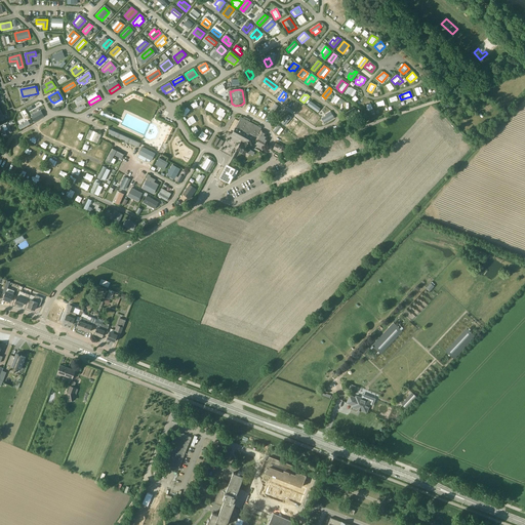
[(336,105),(340,98),(335,95),(331,102),(333,104),(334,103),(336,105)]
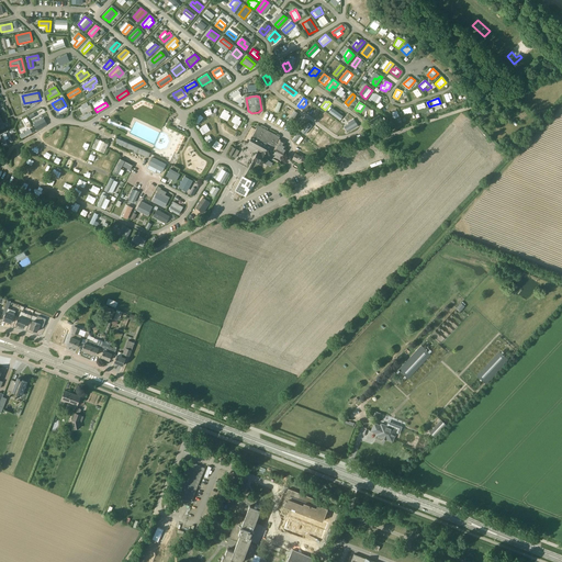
[(209,119),(215,113),(210,108),(203,112),(209,119)]
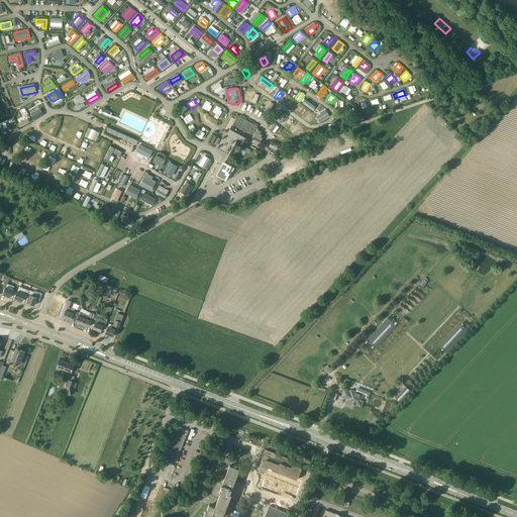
[(306,99),(303,103),(313,110),(315,107),(306,99)]
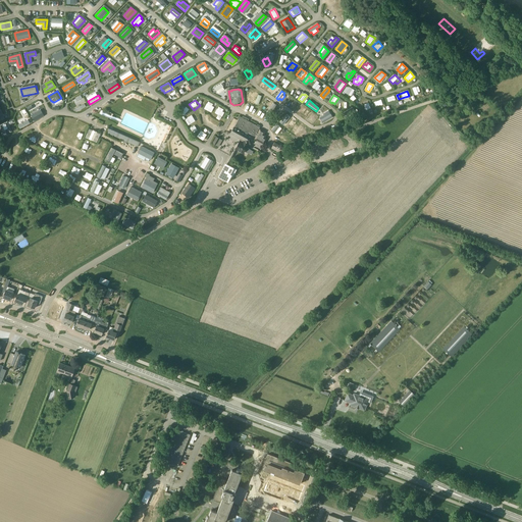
[(209,101),(205,108),(212,112),(215,107),(213,106),(214,103),(209,101)]
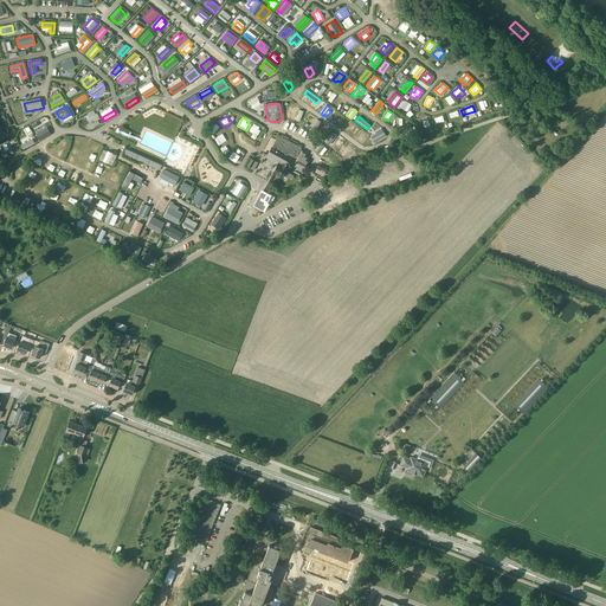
[(401,128),(405,122),(401,118),(399,117),(393,124),(394,127),(397,124),(401,128)]
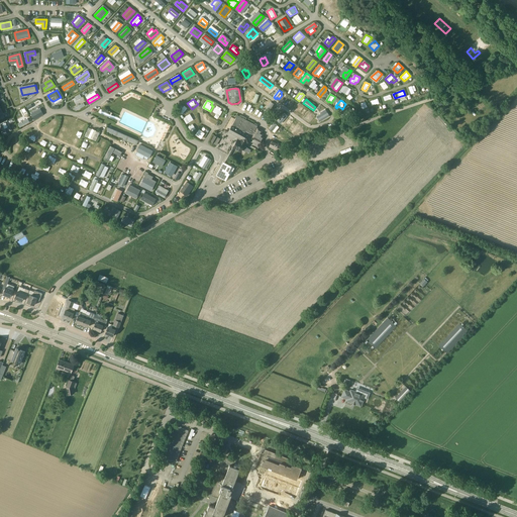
[(268,107),(266,105),(263,110),(268,114),(274,106),(270,104),(268,107)]
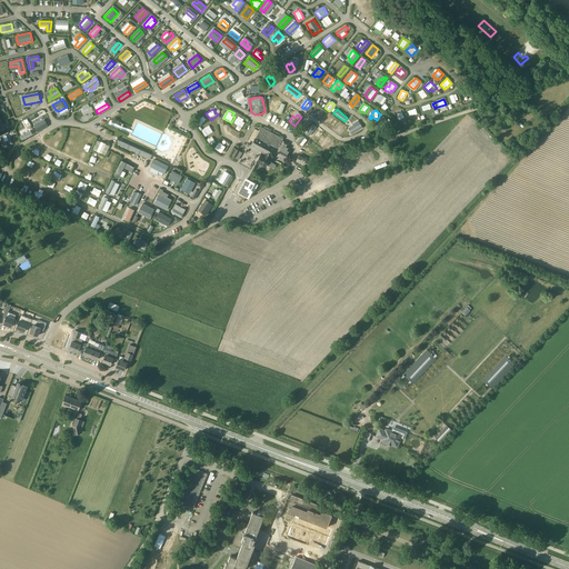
[(328,115),(323,121),(330,126),(335,118),(328,115)]
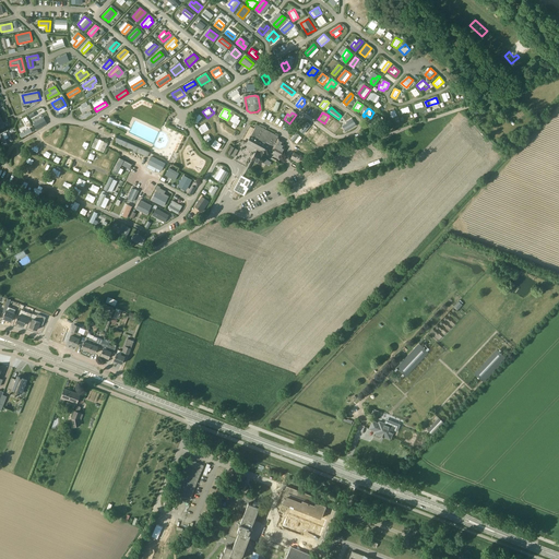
[(232,127),(236,129),(241,118),(235,114),(230,121),(234,123),(232,127)]
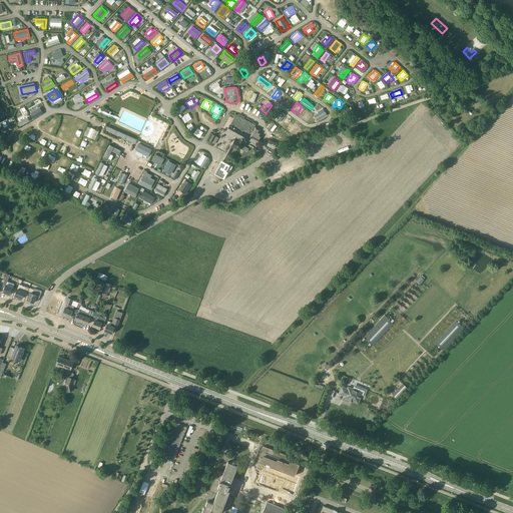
[(344,114),(350,111),(348,109),(349,108),(347,106),(336,112),(338,114),(342,112),(344,114)]
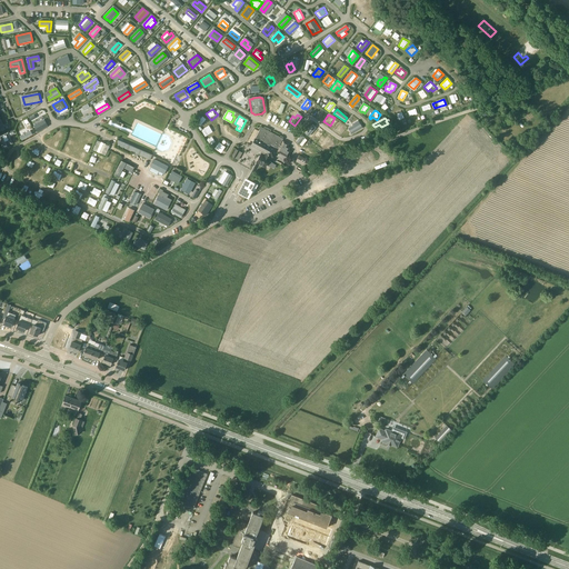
[(39,122),(35,126),(38,131),(48,126),(45,120),(40,123),(39,122)]
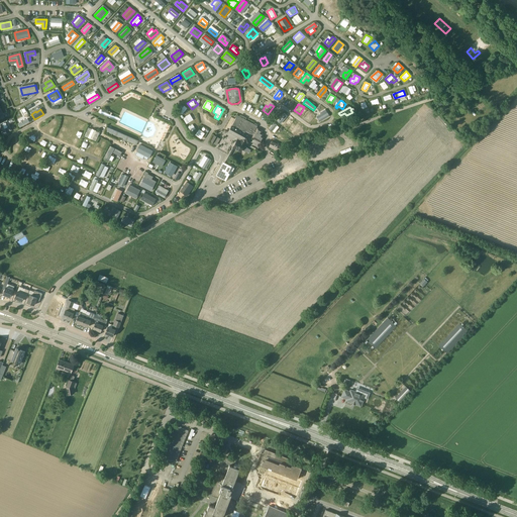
[(329,116),(325,109),(320,112),(320,114),(316,116),(319,122),(329,116)]
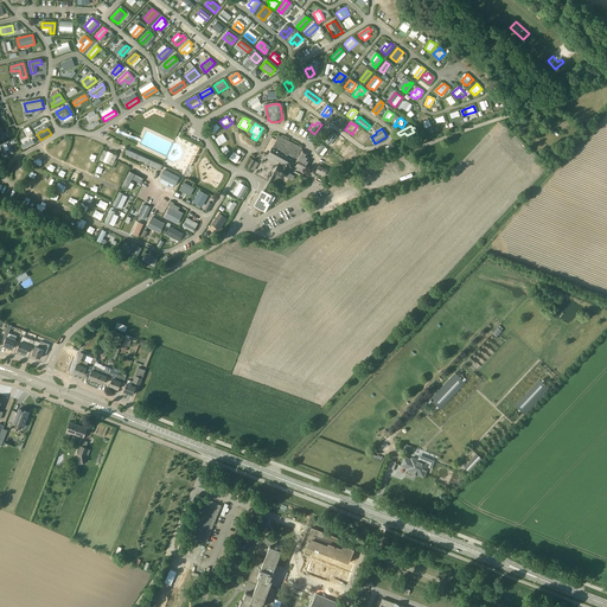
[(360,142),(368,136),(363,132),(357,138),(360,142)]
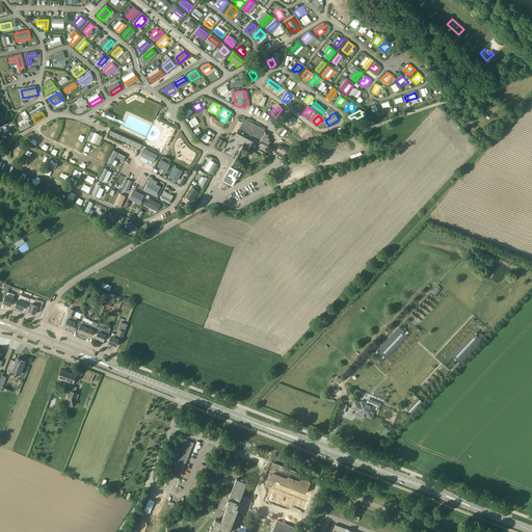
[(295,120),(292,116),(286,125),(289,128),(294,121),(295,120)]
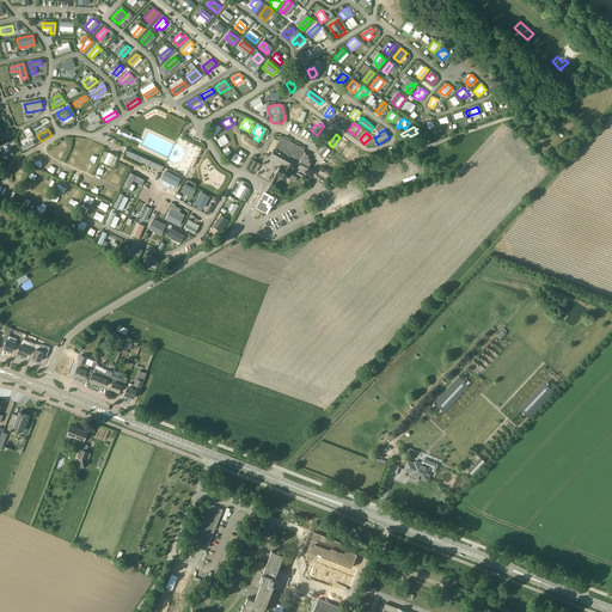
[(270,157),(282,163),(276,175),(286,179),(288,173),(289,173),(292,167),(294,169),(298,163),(310,169),(313,163),(310,161),(312,159),(308,158),(311,154),(304,151),(305,150),(291,142),(292,140),(286,136),(285,139),(281,136),(270,157)]
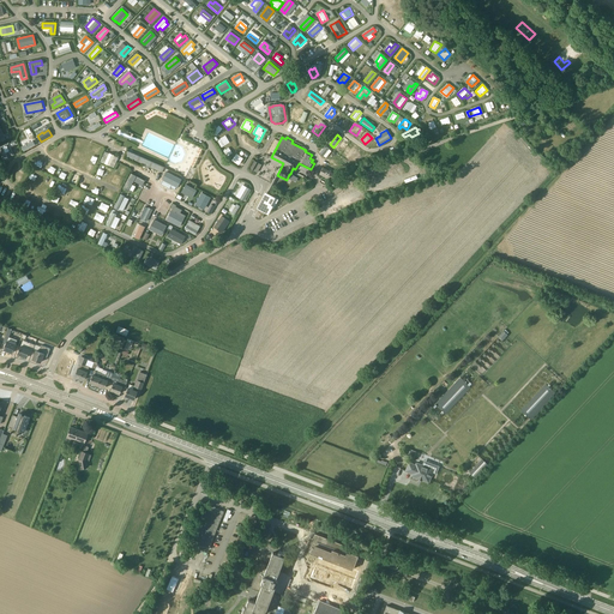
[(32,140),(22,146),(24,151),(35,145),(32,140)]
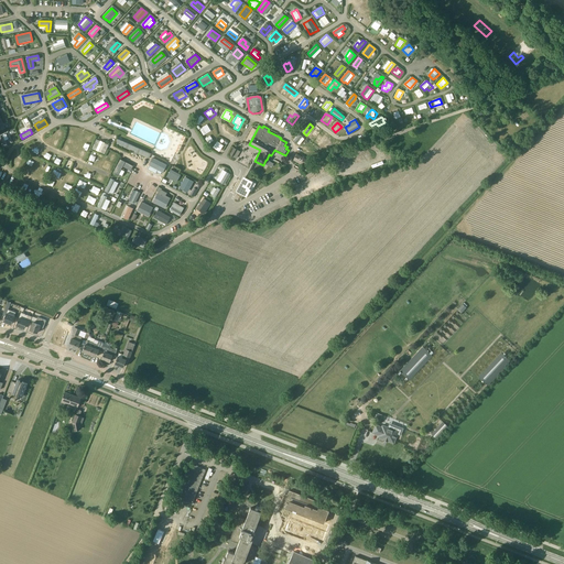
[(313,138),(317,142),(322,138),(317,133),(313,138)]
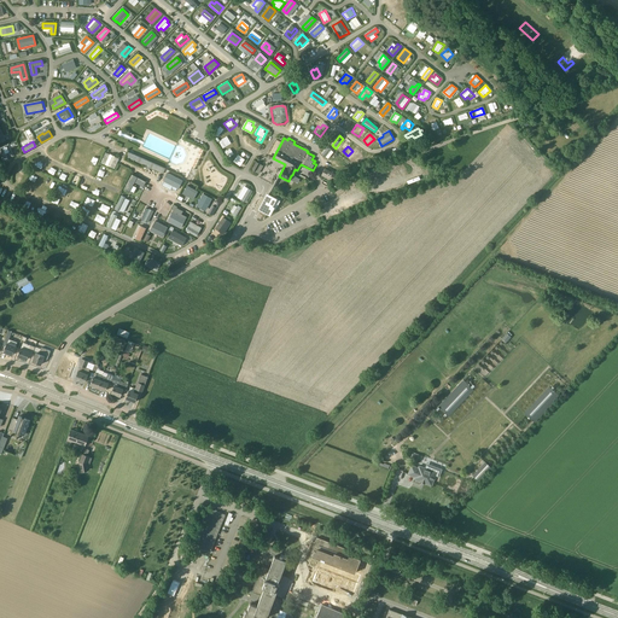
[(231,147),(225,151),(228,158),(234,153),(231,147)]
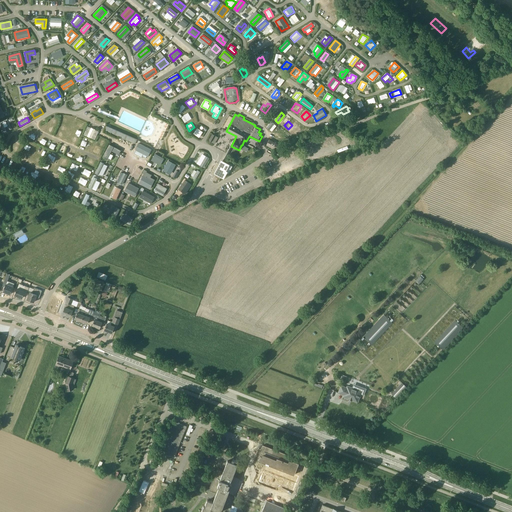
[(272,132),(276,126),(272,122),(267,128),(272,132)]
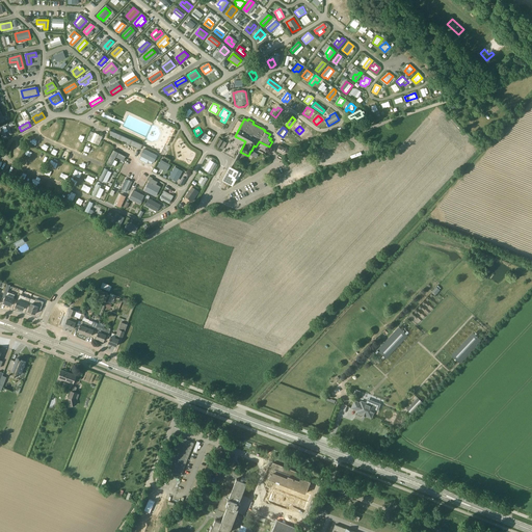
[(300,134),(302,136),(309,129),(307,128),(300,134)]
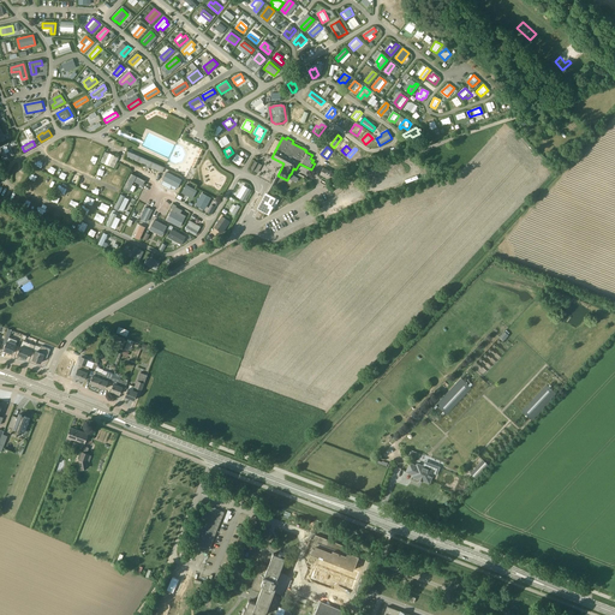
[(105,163),(114,168),(118,159),(114,156),(114,155),(109,154),(105,153),(100,162),(105,163)]
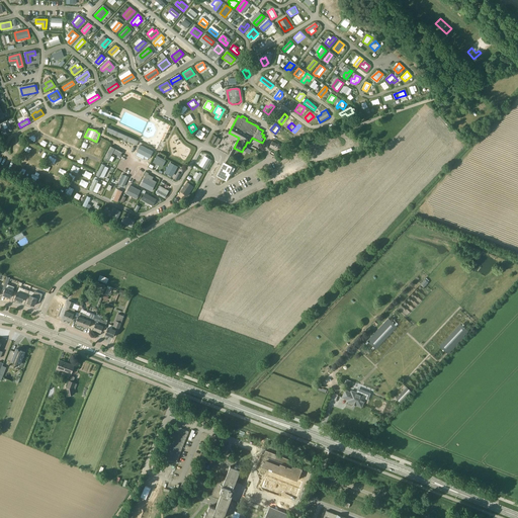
[(196,135),(202,140),(206,134),(199,130),(196,135)]
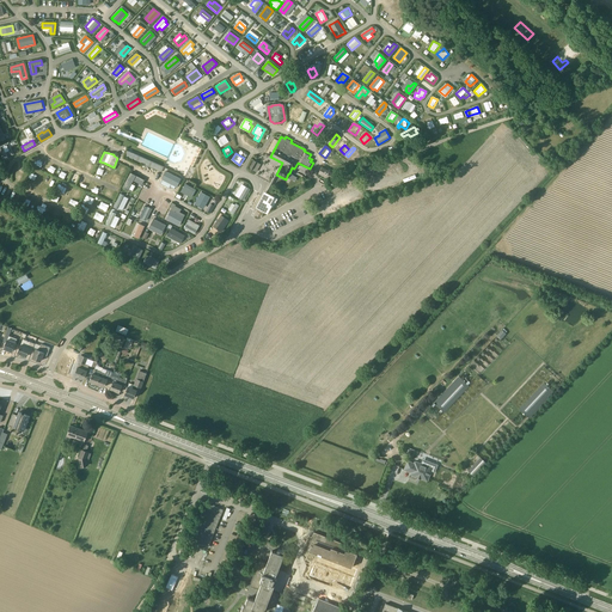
[(254,160),(250,169),(256,172),(261,164),(254,160)]
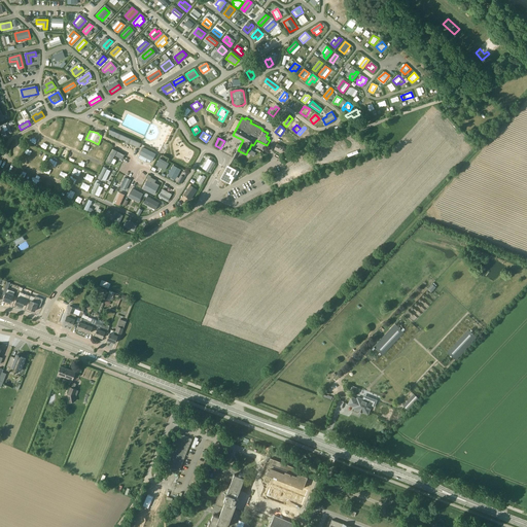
[(277,143),(274,149),(285,155),(289,150),(277,143)]
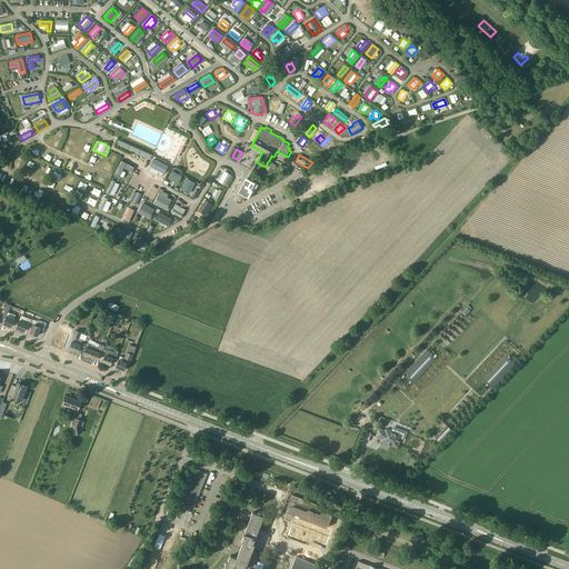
[(165,173),(168,167),(153,159),(150,167),(165,173)]
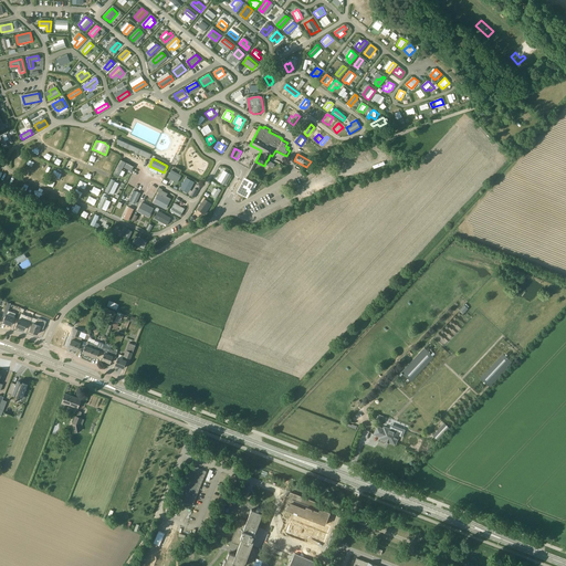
[(121,159),(114,173),(118,175),(123,167),(130,171),(134,167),(121,159)]
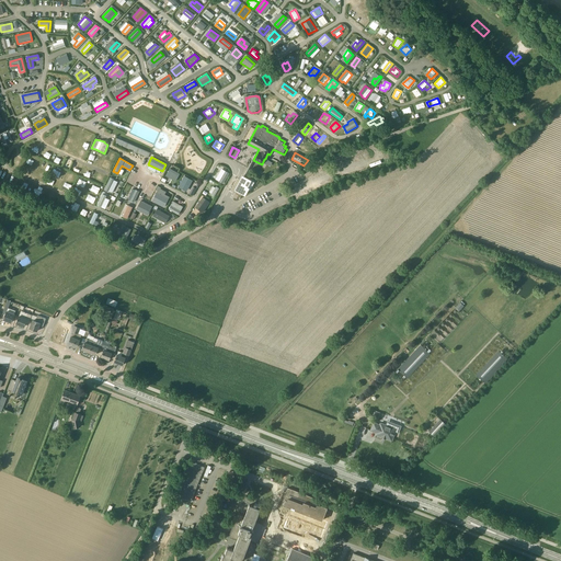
[(180,174),(170,169),(168,172),(178,178),(180,174)]
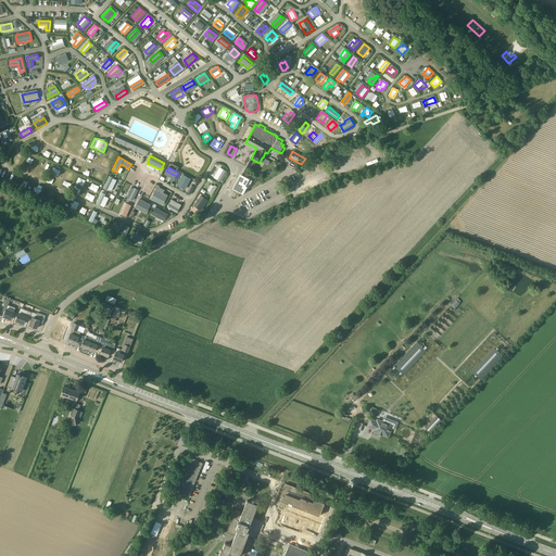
[(227,172),(224,169),(217,180),(222,181),(227,172)]
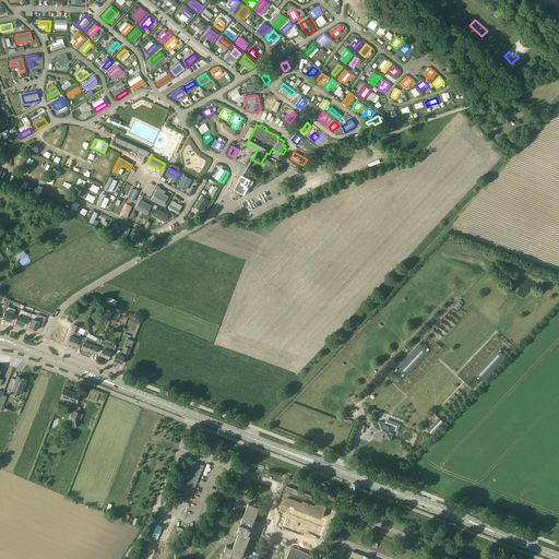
[(191,180),(183,176),(179,185),(187,189),(191,180)]
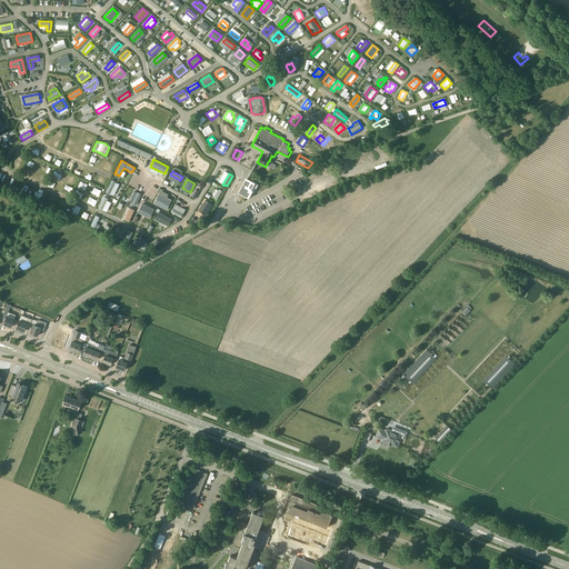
[(248,179),(239,193),(248,198),(251,192),(253,193),(258,185),(248,179)]
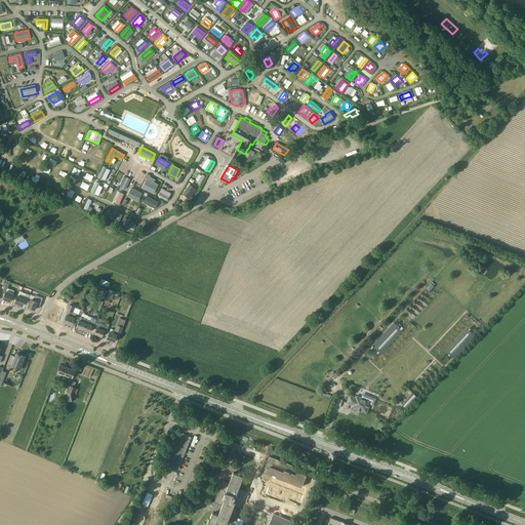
[(101,178),(107,167),(103,166),(97,177),(101,178)]
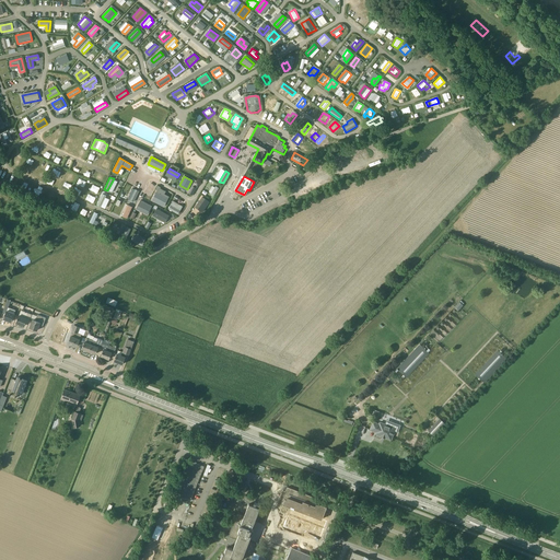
[(135,189),(130,200),(133,201),(139,191),(136,189),(135,189)]
